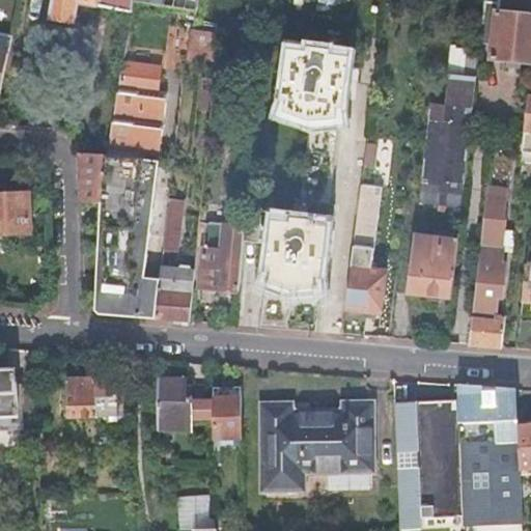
[(54,0),(52,17),(74,20),(78,1),(132,9),(133,0),(54,0)]
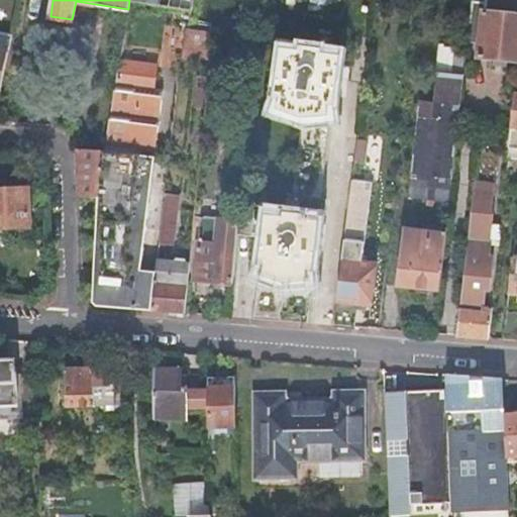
[(147,0),(147,2),(190,10),(192,0),(147,0)]
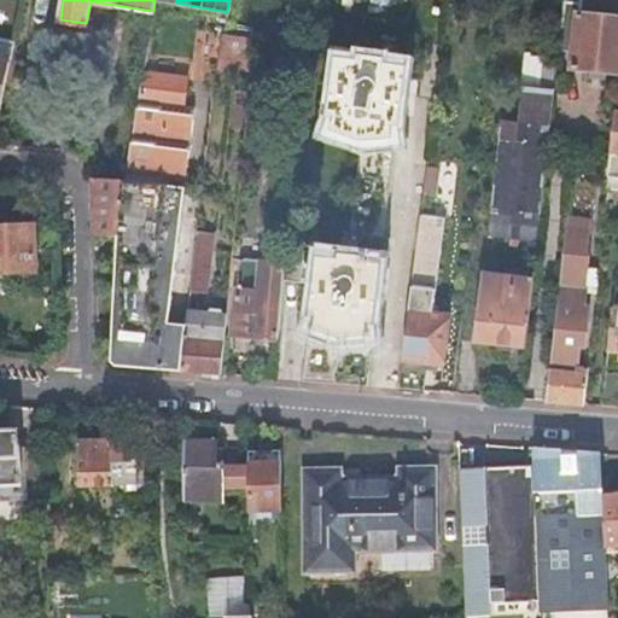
[(617,16),(581,13),(575,68),(617,71),(617,16)]
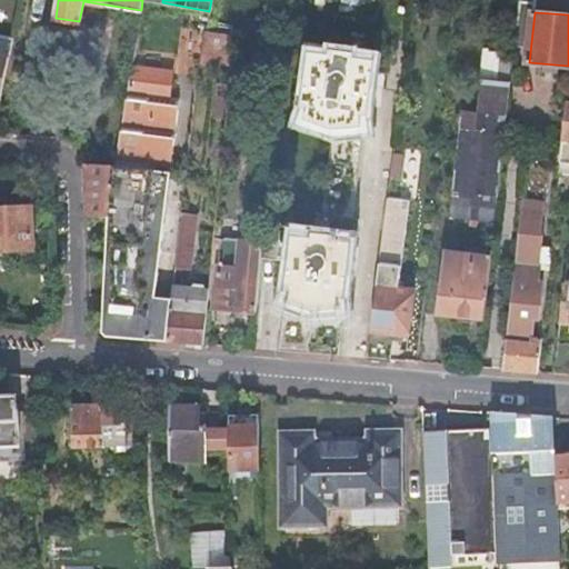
[(206,30),(201,29),(197,62),(211,65),(215,47),(219,48),(218,66),(231,67),(232,47),(233,35),(206,30)]
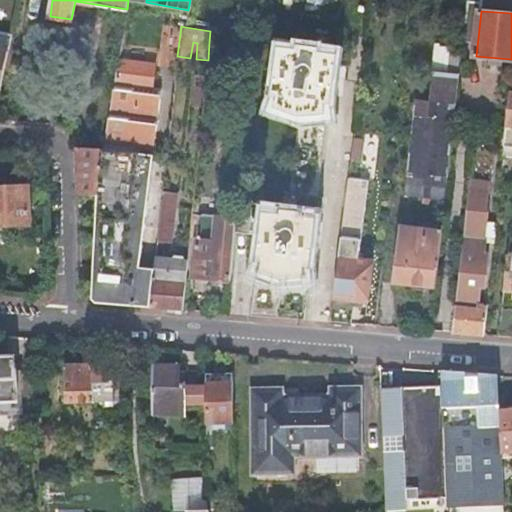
[(279,43),(272,96),(276,98),(274,108),(298,117),(325,109),(325,104),(331,104),(338,50),(279,43)]
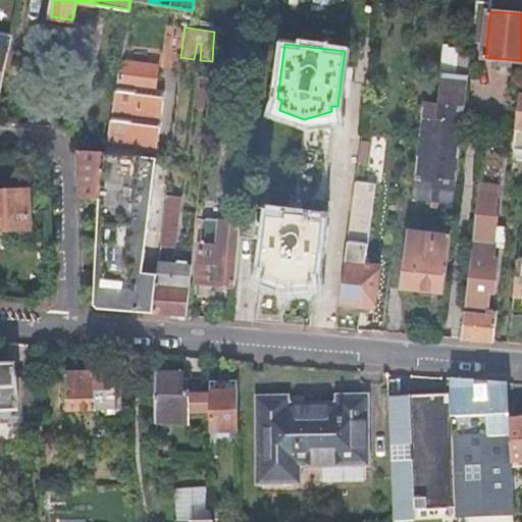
[(441,64),(457,65),(460,48),(444,46),(441,64)]
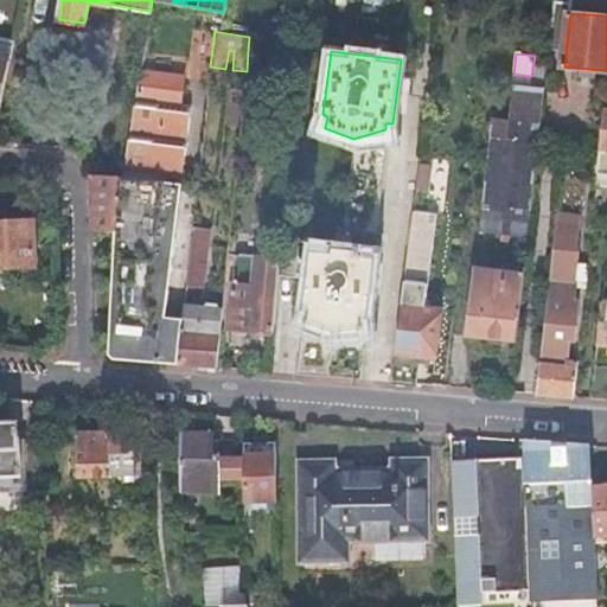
[(122,176),(91,174),(93,230),(115,231),(109,334),(96,333),(96,343),(114,358),(177,364),(181,318),(165,315),(189,106),(178,104),(181,75),(140,69),(122,176)]
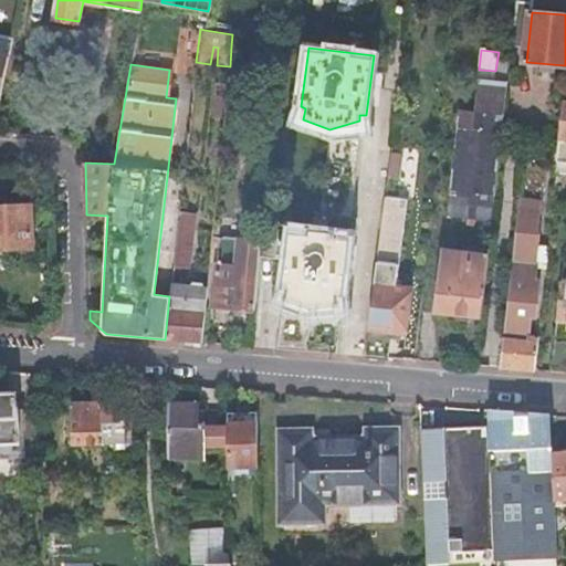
[(447,215),(495,220),(510,81),(478,76),(474,111),(459,108),(447,215)]
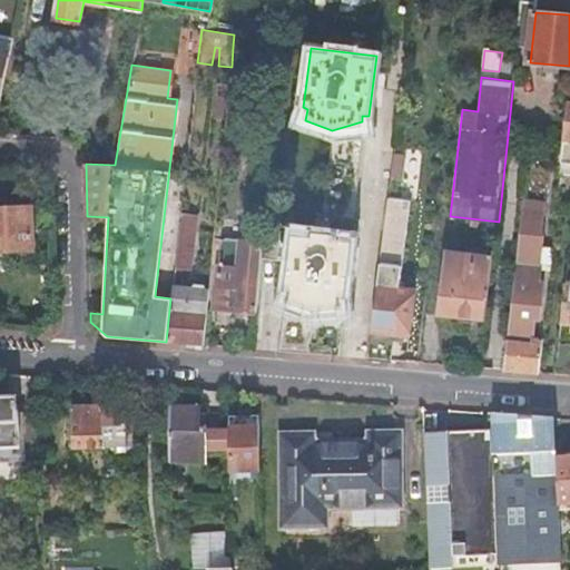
[(226,119),(229,84),(217,82),(214,117),(226,119)]
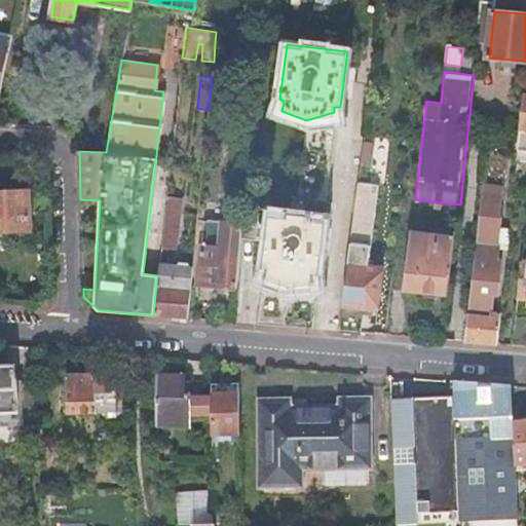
[(496,110),(494,124),(520,127),(521,114),(496,110)]
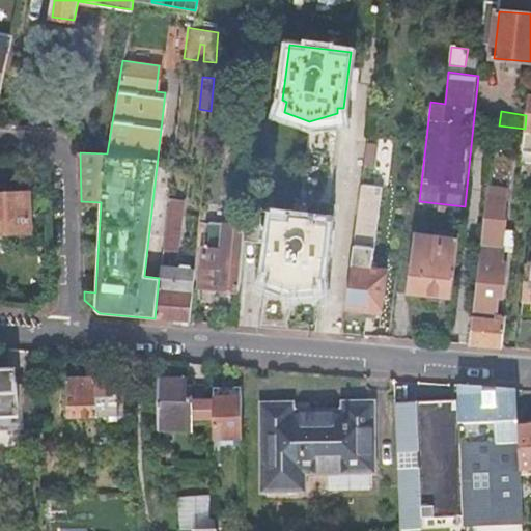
[(363,182),(343,333),(363,335),(366,310),(380,311),(385,271),(373,270),(385,185),(363,182)]
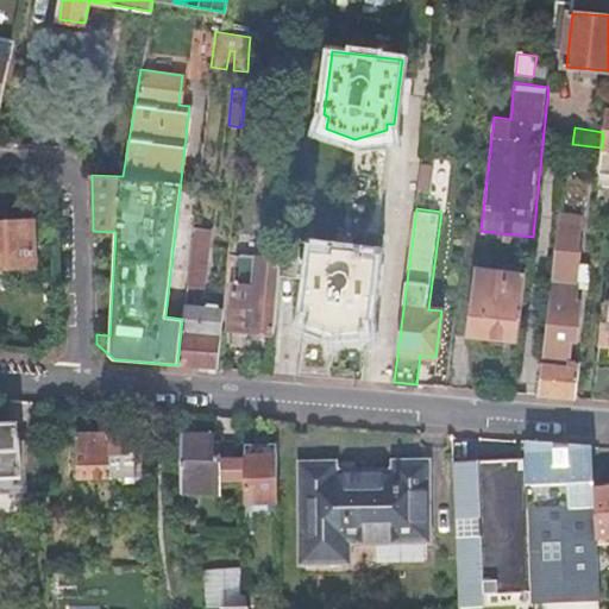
[(562,212),(537,394),(576,397),(579,366),(569,365),(571,341),(577,343),(579,330),(577,328),(579,313),(576,313),(577,299),(586,300),(591,263),(582,262),(583,250),(578,250),(582,215),(562,212)]
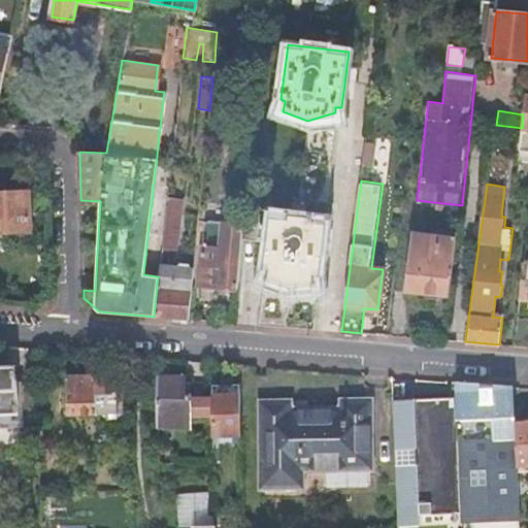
[(29,192),(0,192),(0,231),(30,231),(29,192)]
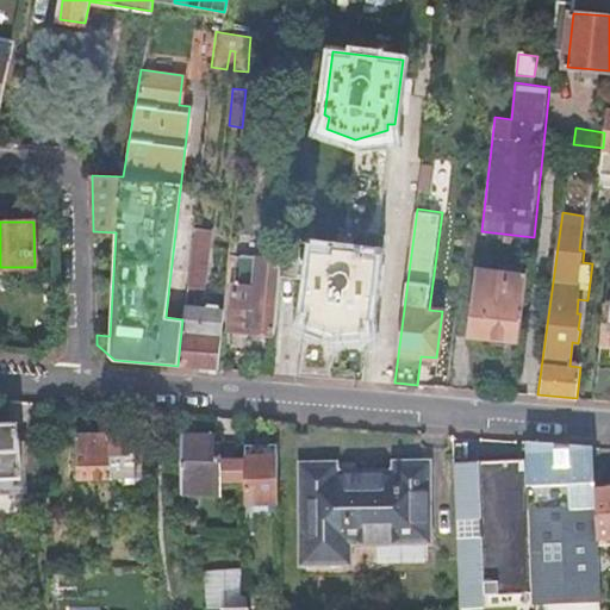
[(209,229),(193,228),(190,256),(205,257),(209,229)]
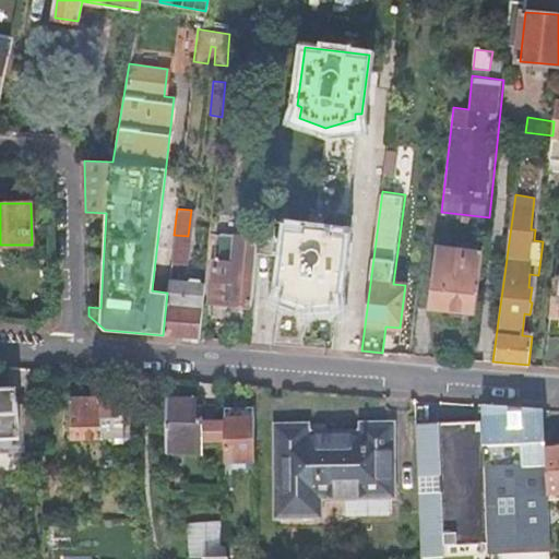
[(211,227),(209,246),(224,248),(225,235),(217,234),(217,227),(211,227)]
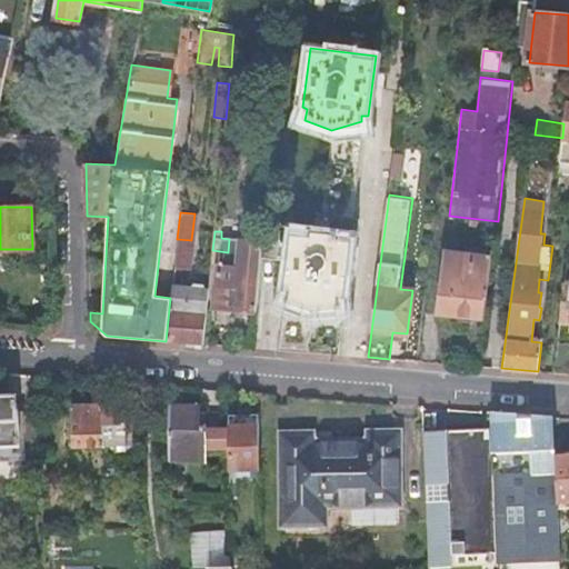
[(291,231),(282,306),(315,313),(343,311),(352,238),(291,231)]
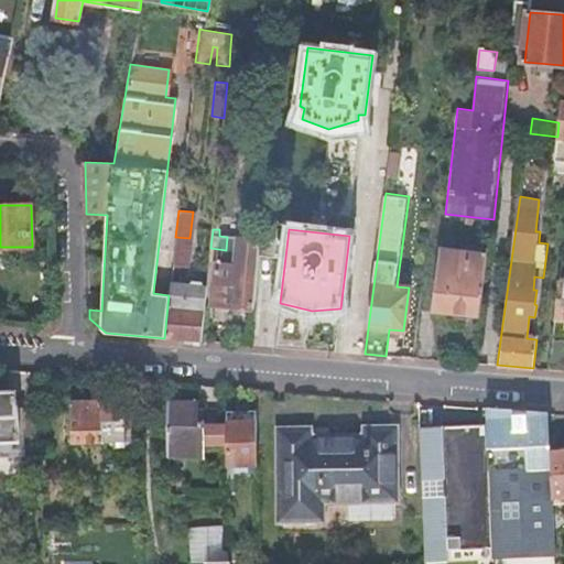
[(175,237),(172,263),(186,264),(190,238),(175,237)]
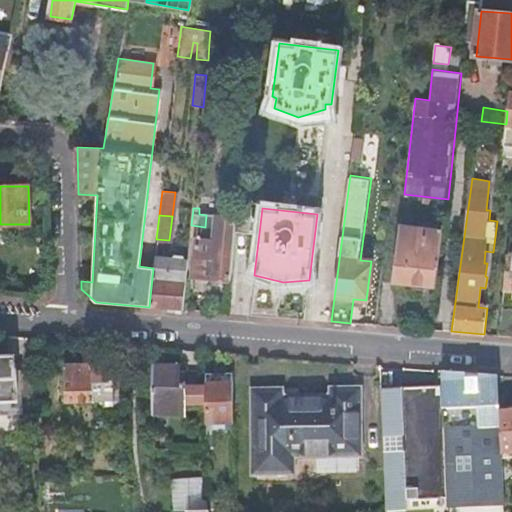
[(230,281),(236,219),(216,217),(213,238),(196,237),(192,277),(230,281)]
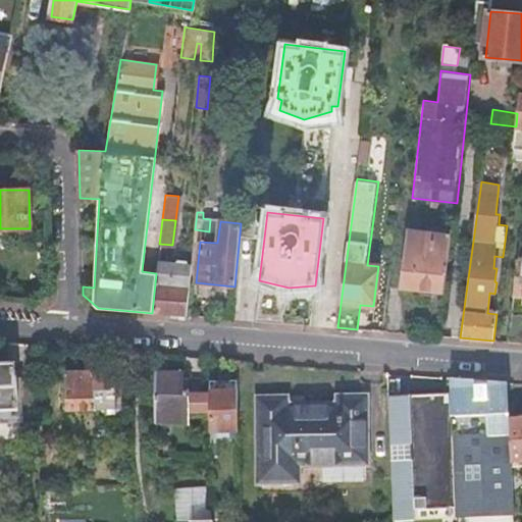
[(401,286),(446,292),(454,228),(435,226),(434,232),(407,229),(401,286)]
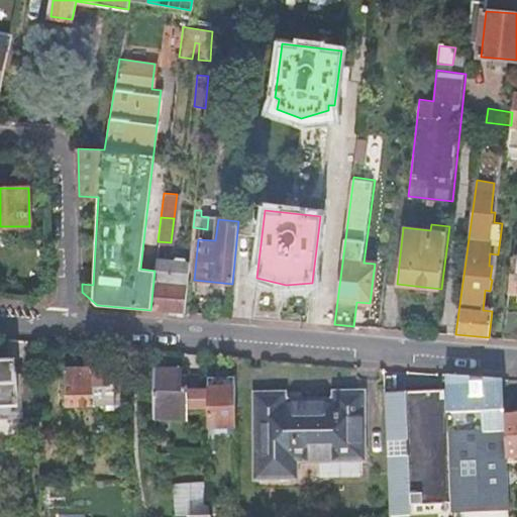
[(156,260),(154,271),(150,310),(185,312),(190,263),(156,260)]
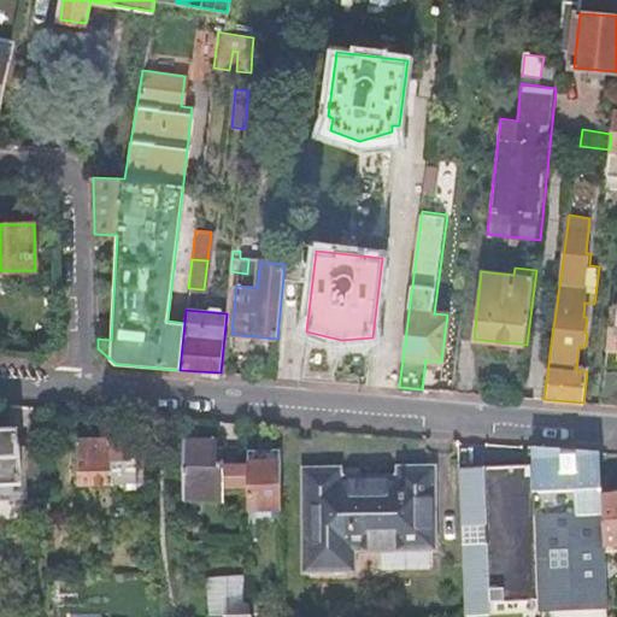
[(616,372),(605,371),(601,404),(616,405),(616,372)]
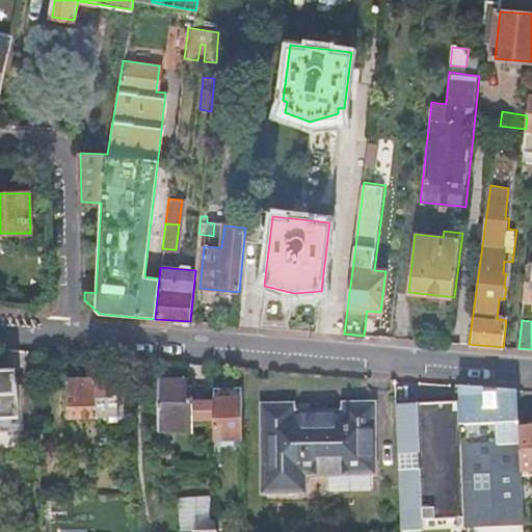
[(16,371),(0,371),(0,432),(23,432),(22,417),(18,417),(16,371)]
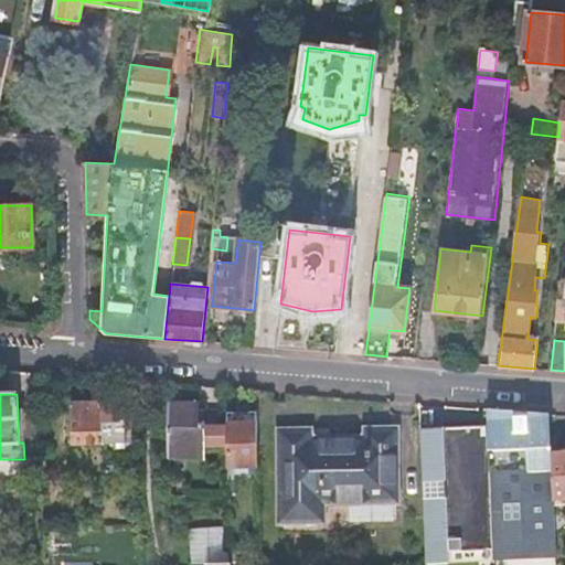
[(126,402),(72,403),(72,445),(126,444),(126,402)]
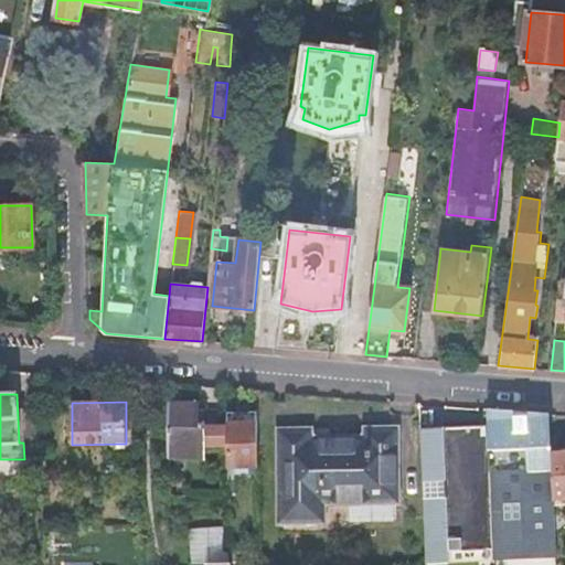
[(170,404),(170,447),(225,447),(225,425),(204,426),(204,408),(199,408),(199,404),(170,404)]
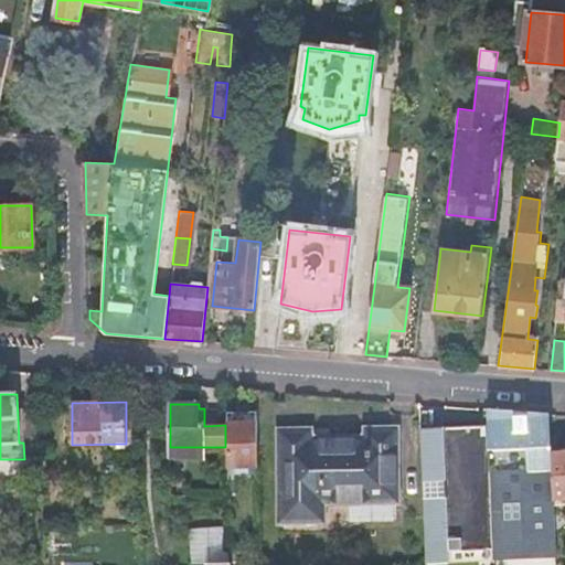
[(419,429),(426,562),(496,560),(496,553),(488,408),(486,408),(486,427),(419,429)]
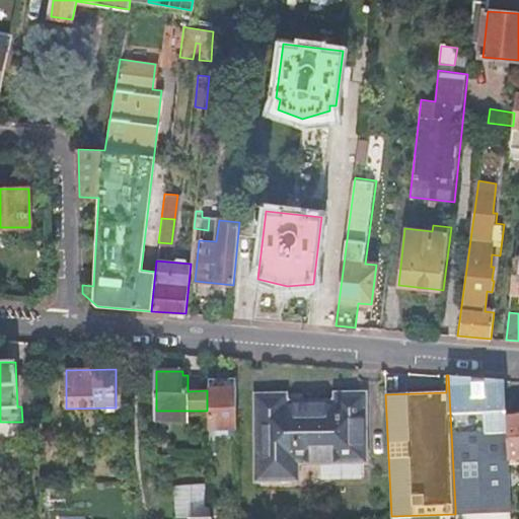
[(448,375),(455,508),(509,506),(509,489),(508,469),(508,457),(507,416),(506,385),(488,385),(488,378),(448,375)]
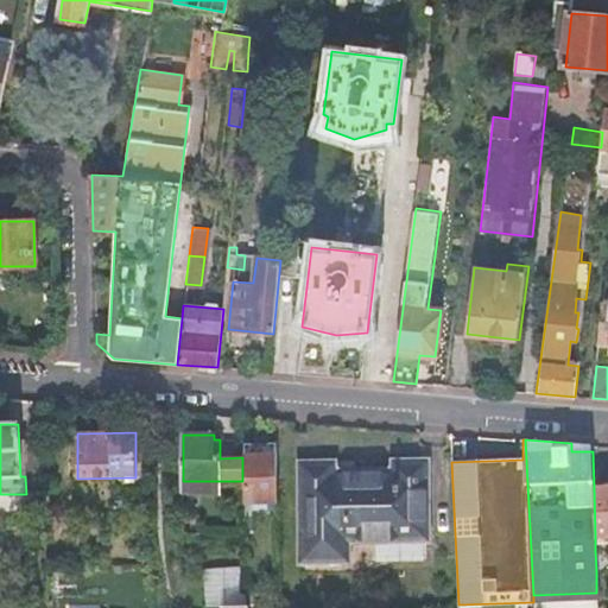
[(245,444),(245,454),(276,454),(276,444),(245,444)]
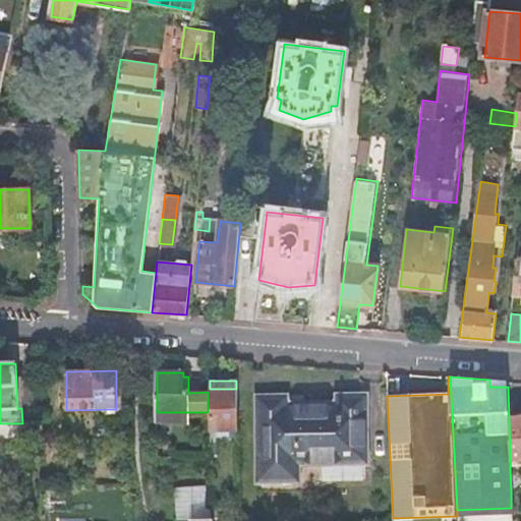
[(210,389),(211,430),(237,429),(236,389),(210,389)]
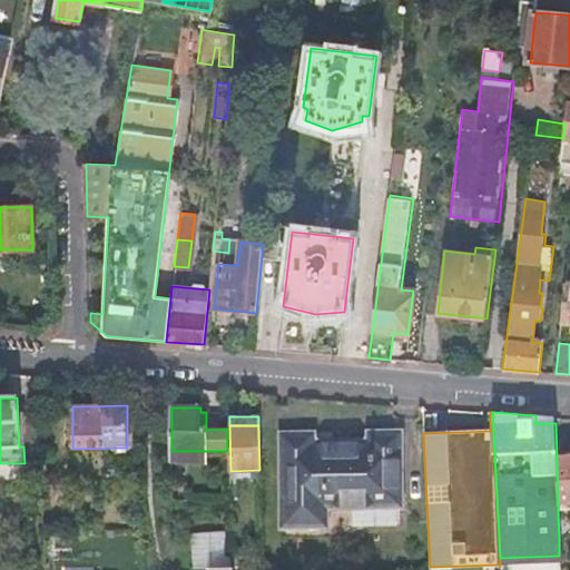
[(313,435),(283,436),(284,522),(325,522),(326,509),(399,508),(397,435),(369,436),(367,441),(364,445),(322,445),(313,442),(313,435)]
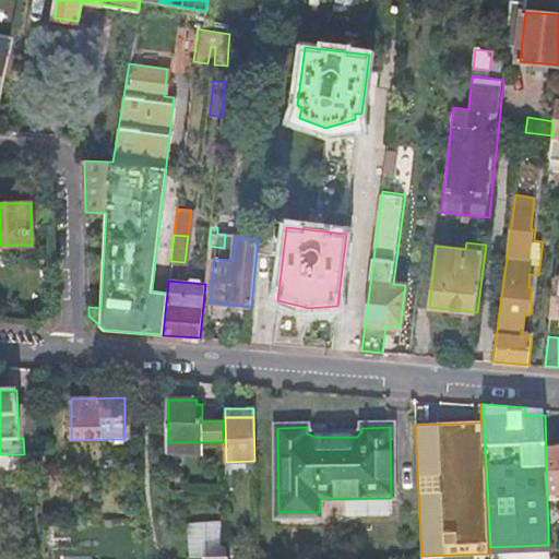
[(558,447),(546,448),(547,492),(558,491),(558,447)]
